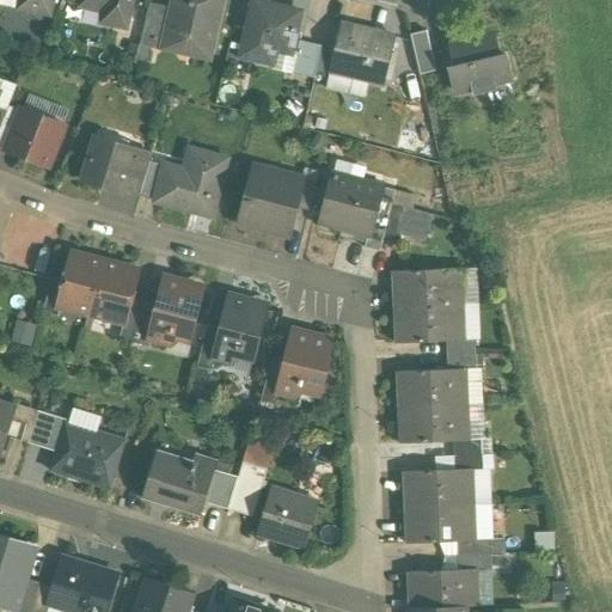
[(53,0),(20,0),(19,10),(50,17),(53,0)]
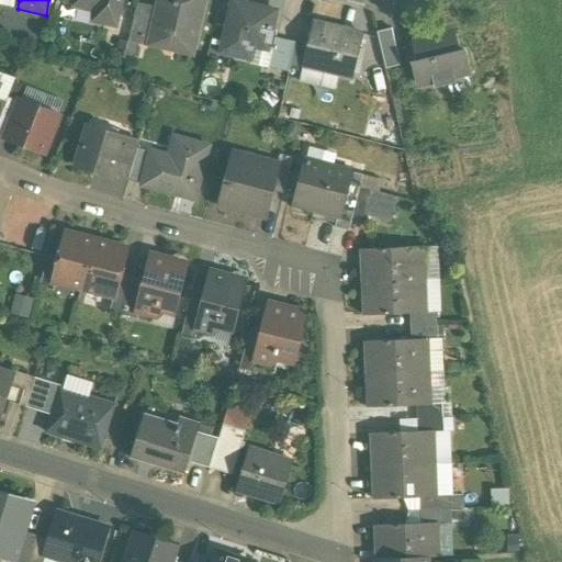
[(121,0),(75,0),(74,7),(96,12),(93,23),(115,27),(121,0)]
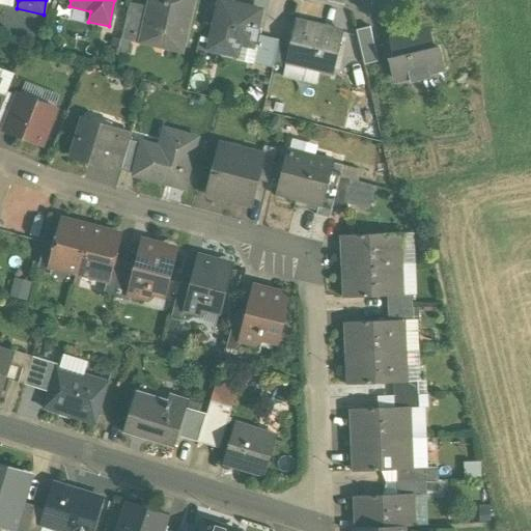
[(194,0),(149,0),(148,9),(143,33),(165,38),(163,49),(182,54),(194,0)]
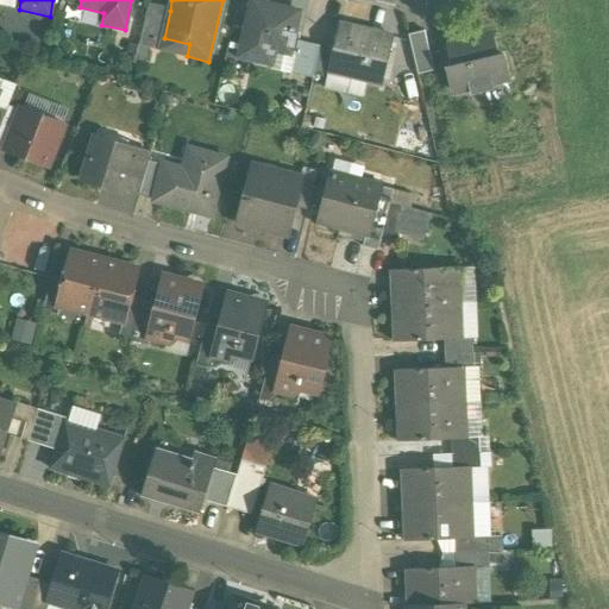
[(300,13),(252,2),(239,57),(262,63),(264,49),(289,55),(300,13)]
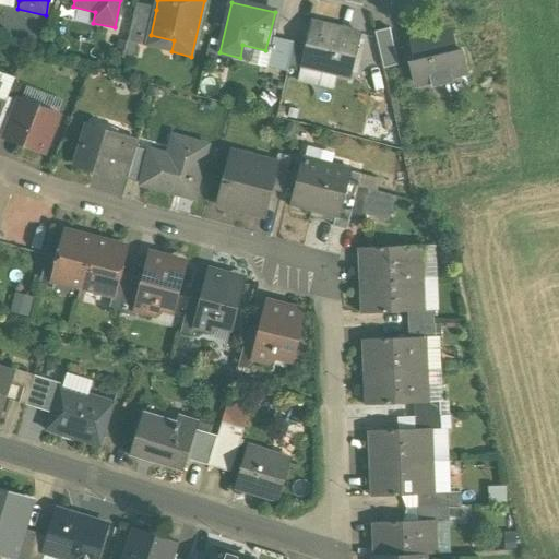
[(151,9),(135,6),(128,42),(142,45),(151,9)]
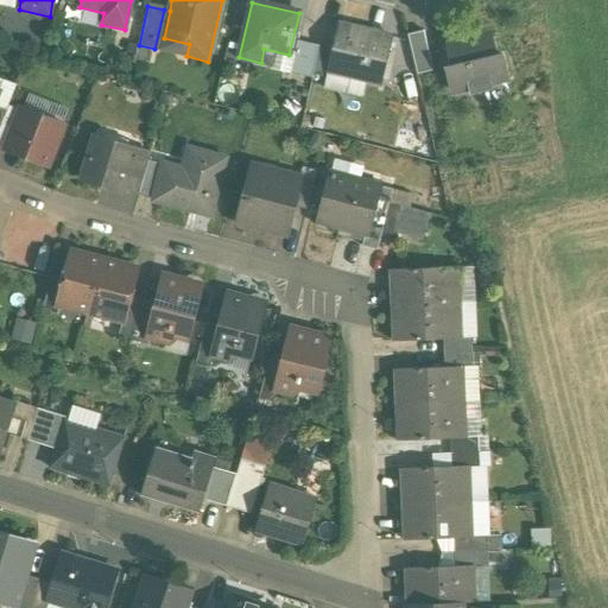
[(164,10),(154,49),(160,50),(164,38),(170,11),(164,10)]
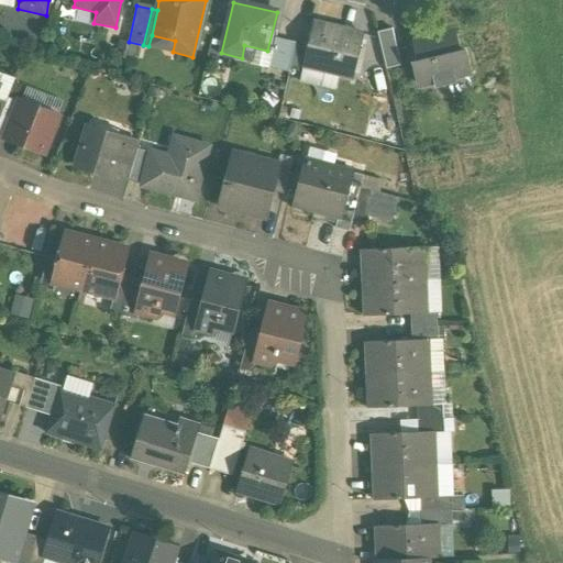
[(362,35),(315,24),(308,50),(305,68),(352,79),(362,35)]
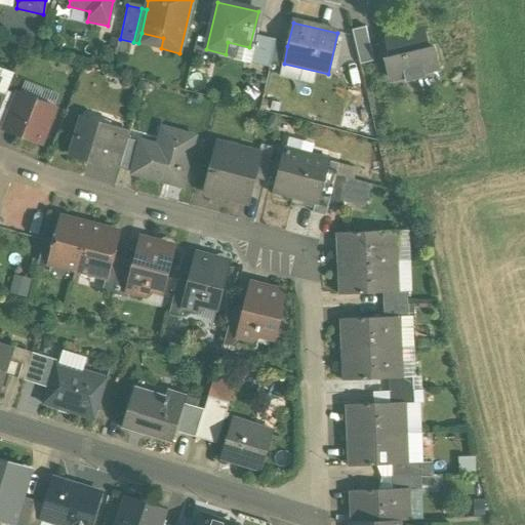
[(365,28),(352,31),(360,66),(373,62),(365,28)]
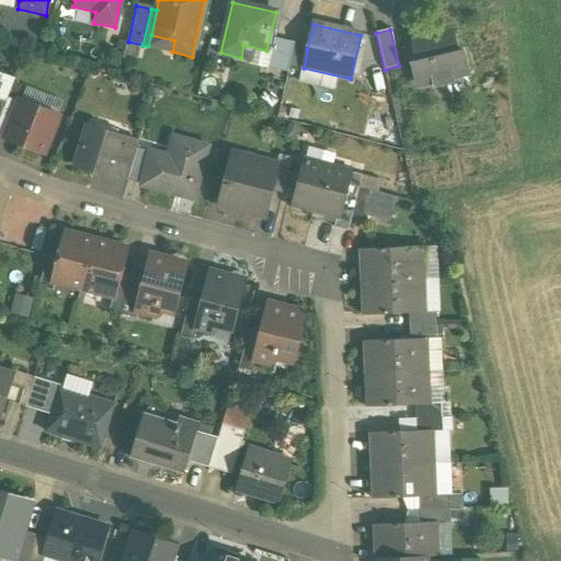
[(435,35),(412,41),(418,63),(412,64),(416,86),(433,82),(434,87),(453,82),(451,78),(468,73),(462,53),(457,54),(451,34),(435,38),(435,35)]
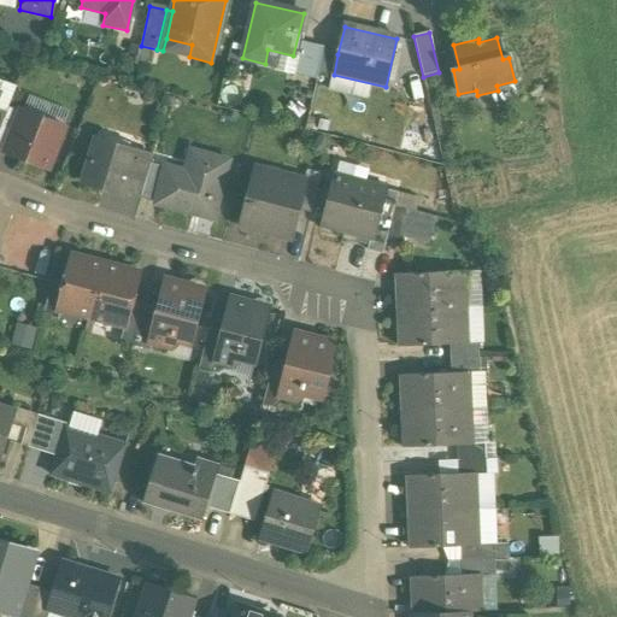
[(303,42),(295,75),(316,80),(317,77),(323,51),(324,47),(303,42)]
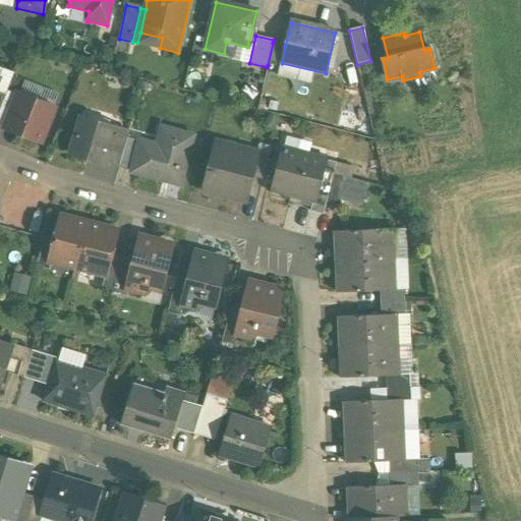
[(285,46),(273,43),(268,65),(280,68),(282,63),(285,46)]
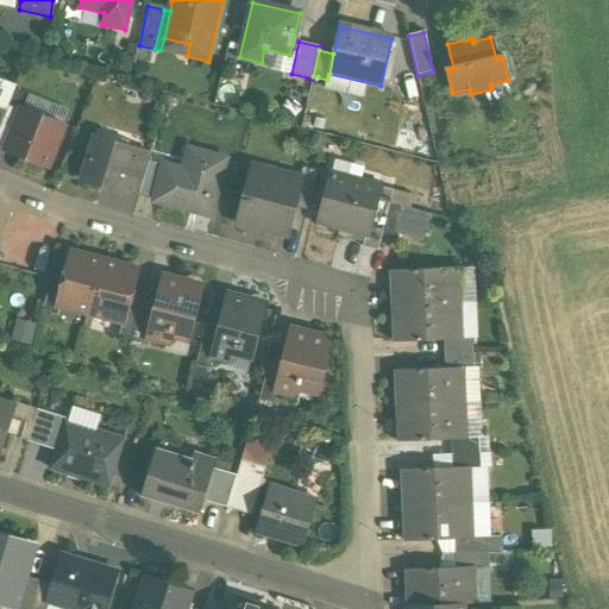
[(62,125),(23,110),(7,149),(6,150),(46,165),(62,125)]
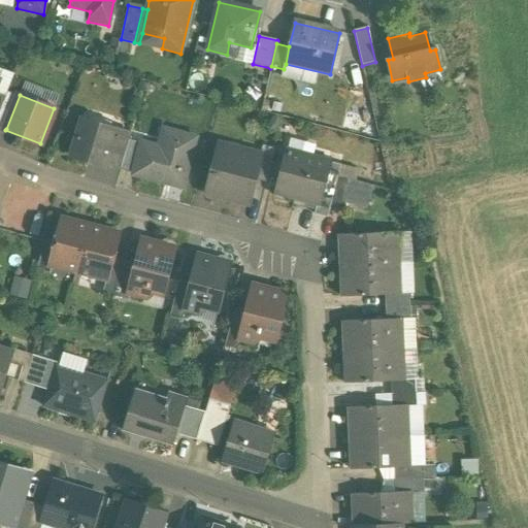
[(14,107),(3,102),(0,109),(0,127),(6,129),(14,107)]
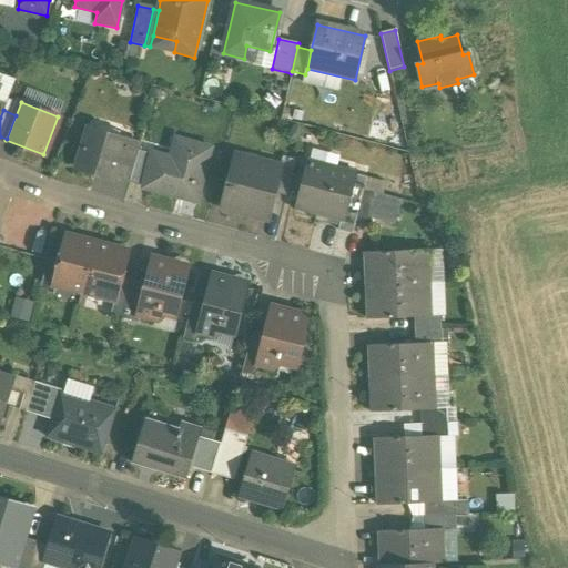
[(125,140),(89,128),(77,169),(113,180),(115,175),(125,140)]
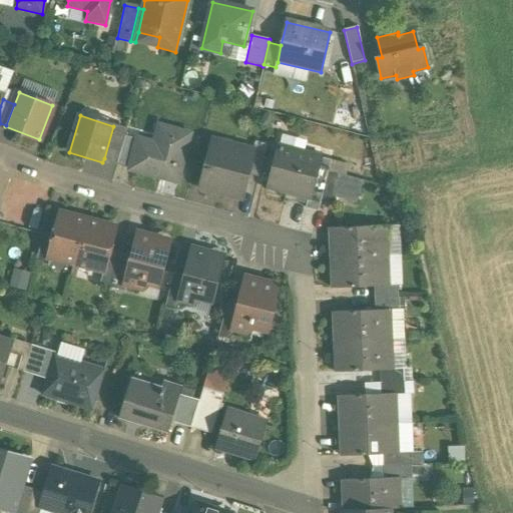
[(113,126),(104,158),(117,162),(125,135),(127,130),(113,126)]
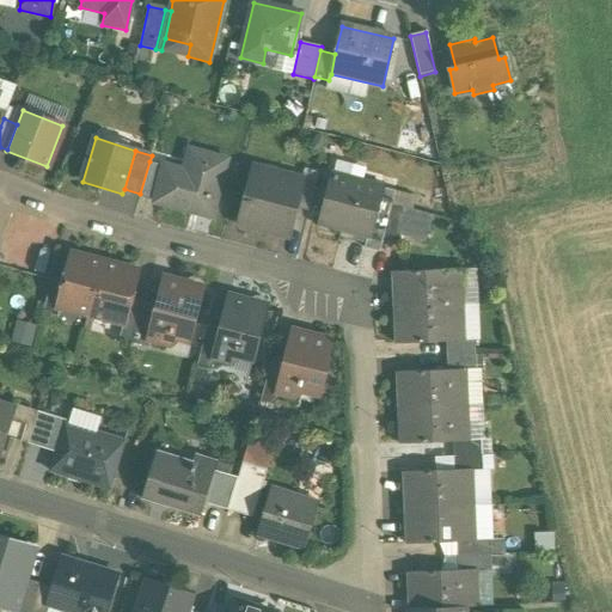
[(200,173),(164,164),(155,199),(154,202),(213,218),(227,159),(204,153),(200,173)]
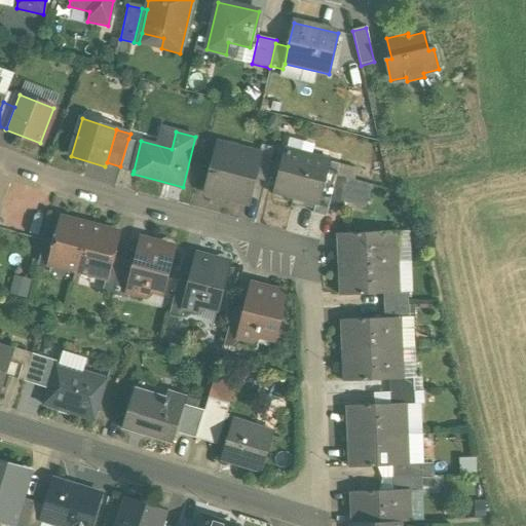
[(141,142),(128,139),(120,166),(134,171),(141,142)]
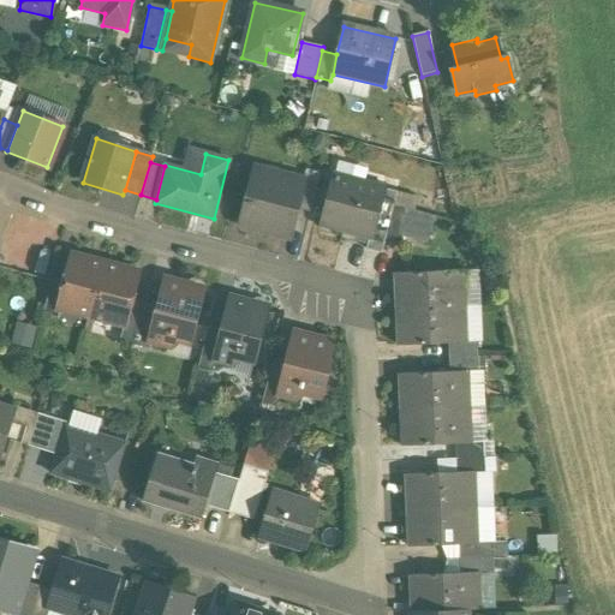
[(303,183),(255,169),(243,225),(290,237),(297,208),(304,183),(303,183)]
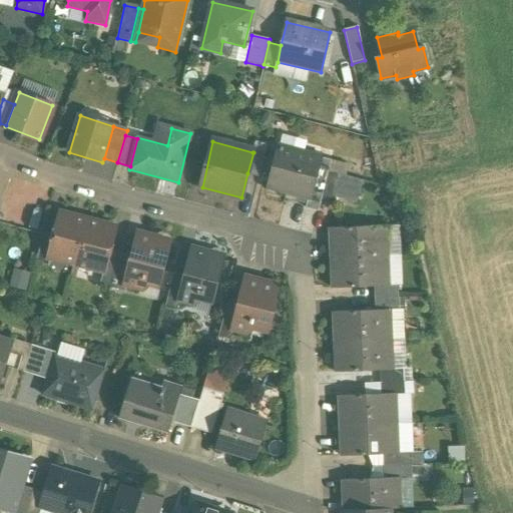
[(268,144),(255,141),(252,152),(253,152),(265,155),(268,144)]
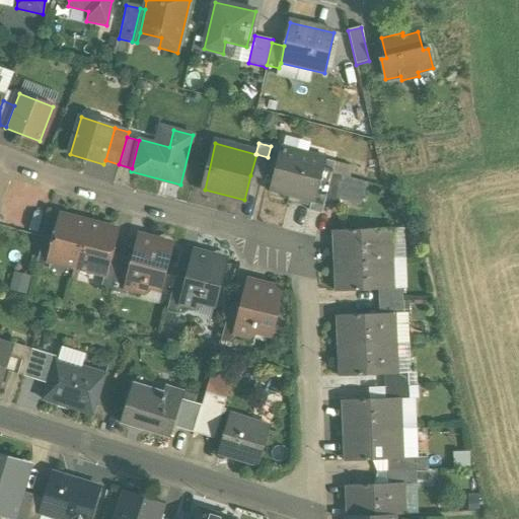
[(322,159),(283,149),(273,191),(311,201),(312,201),(321,165),(322,159)]
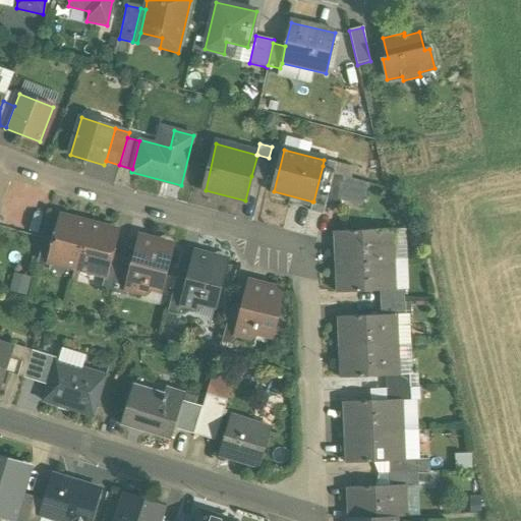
[(269,158),(257,155),(251,176),(264,179),(269,158)]
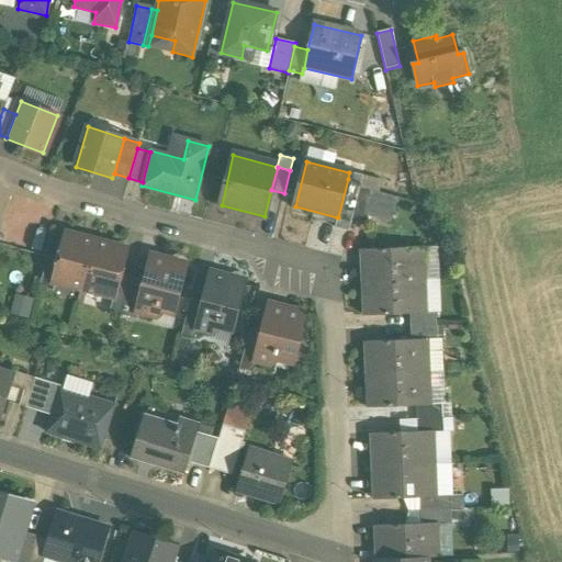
[(375,179),(362,176),(360,182),(359,188),(372,192),(375,179)]
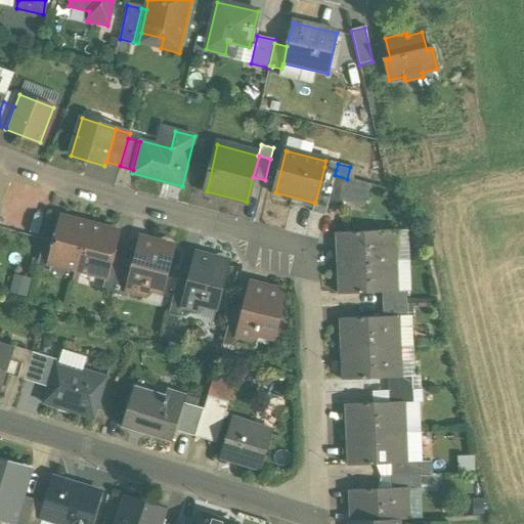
[(336,170),(324,167),(315,203),(314,203),(312,212),(324,215),(328,203),(335,175),(336,170)]
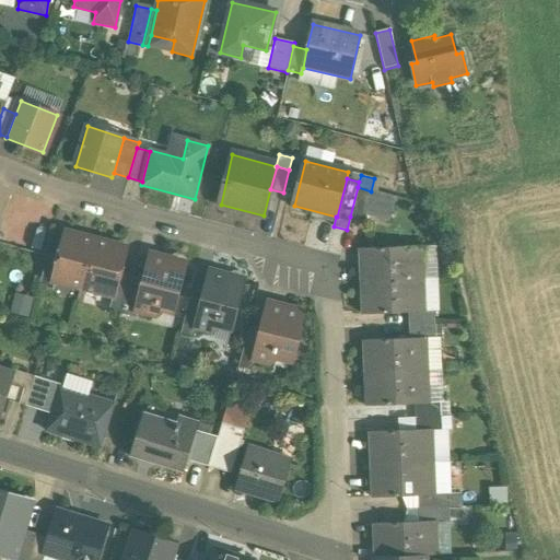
[(371,191),(358,187),(350,217),(363,220),(364,216),(371,191)]
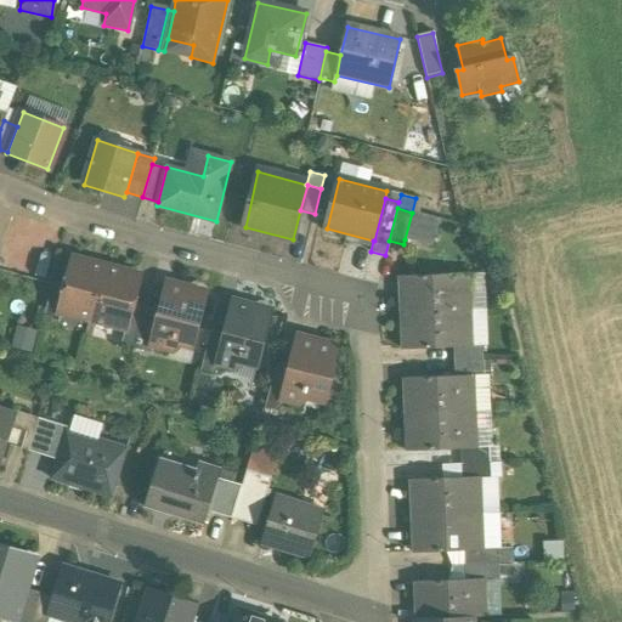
[(434,218),(412,213),(405,239),(427,247),(434,218)]
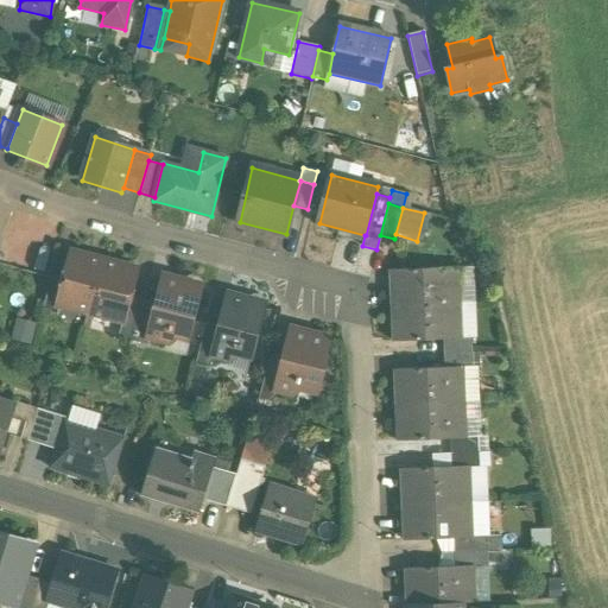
[(103,261),(71,253),(64,282),(58,305),(59,305),(90,314),(103,261)]
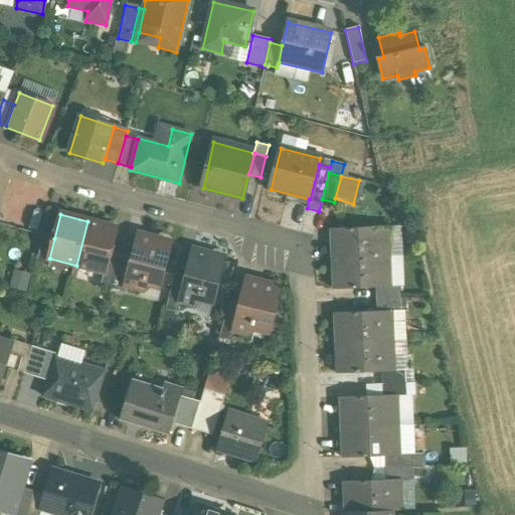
[(116,228),(88,221),(76,266),(104,273),(105,273),(110,252),(116,228)]
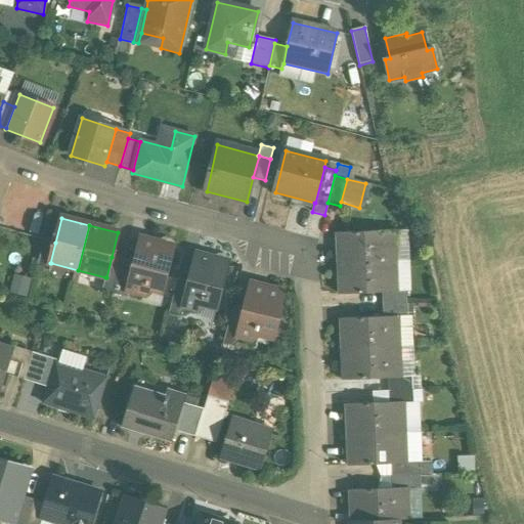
[(394,231),(335,233),(337,263),(396,262),(394,231)]
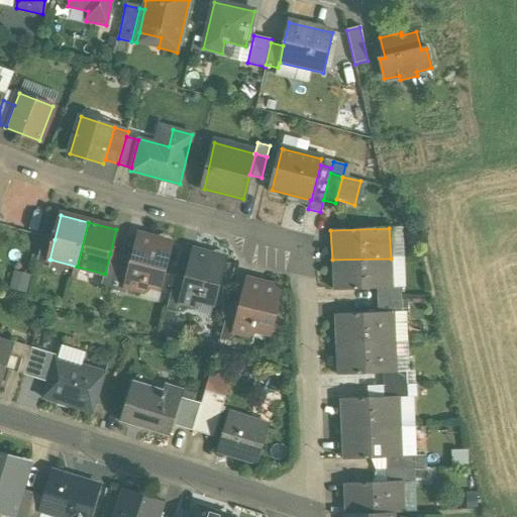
[(43,236),(34,270),(47,273),(50,260),(49,260),(55,239),(43,236)]
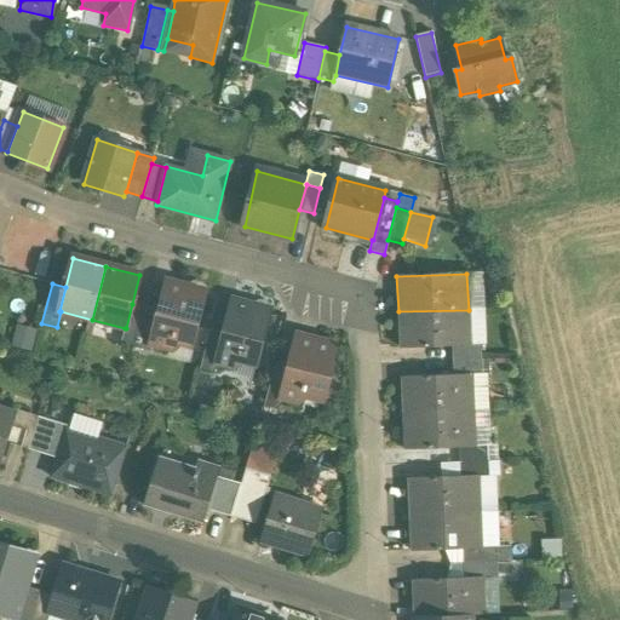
[(205,293),(167,285),(160,311),(153,343),(154,344),(168,348),(177,339),(191,343),(205,293)]
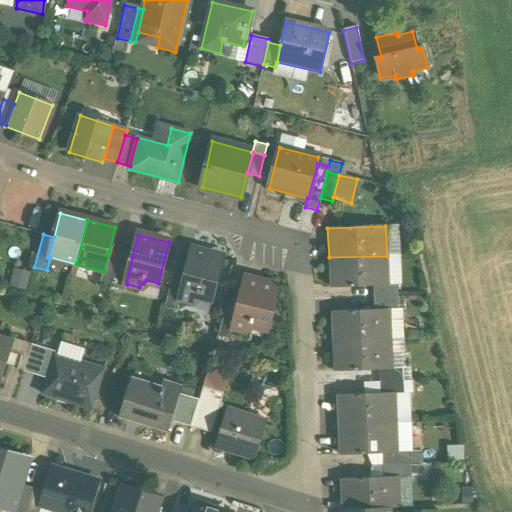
[(222,257),(192,249),(185,276),(179,298),(180,298),(193,302),(200,295),(212,298),(222,257)]
